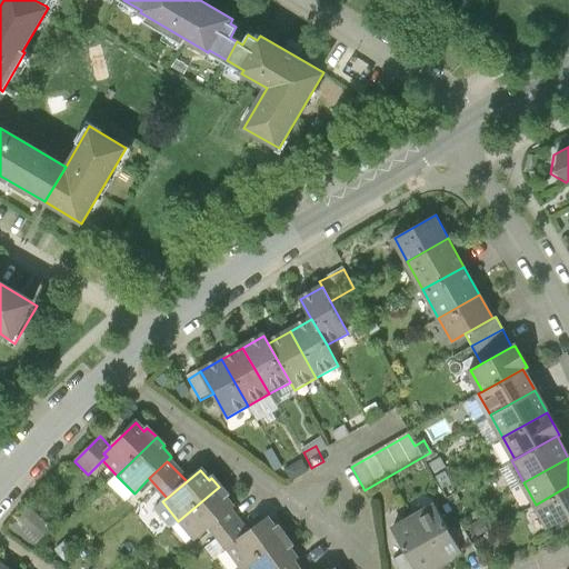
[(568,486),(536,505),(548,527),(566,517),(568,515),(568,486)]
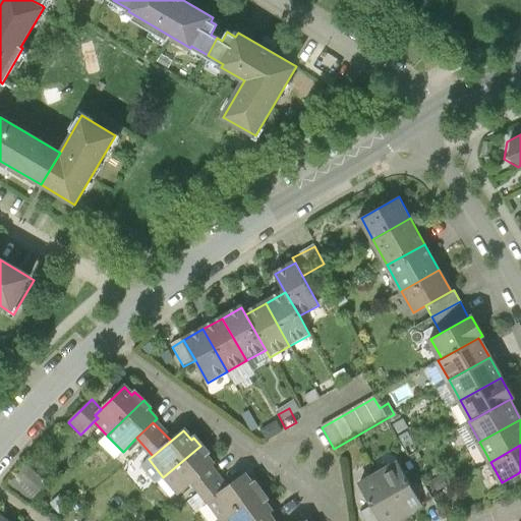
[(209,455),(200,446),(163,477),(178,496),(192,483),(212,467),(214,466),(207,457),(209,455)]
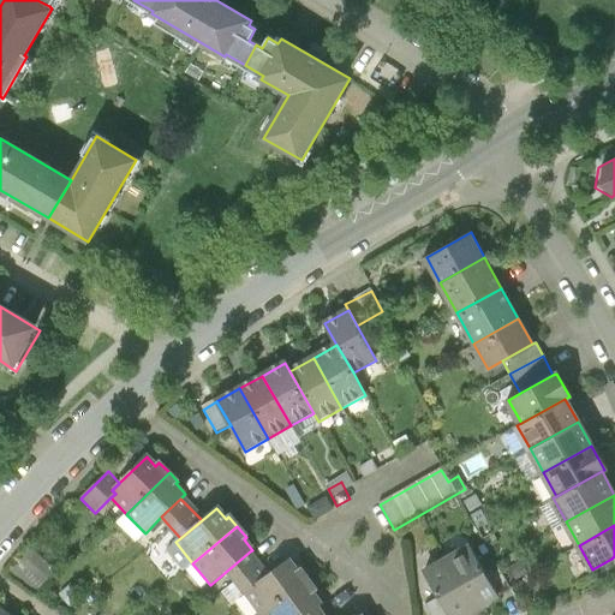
[(470,548),(447,561),(479,614),(490,608),(489,605),(500,598),(484,573),(470,548)]
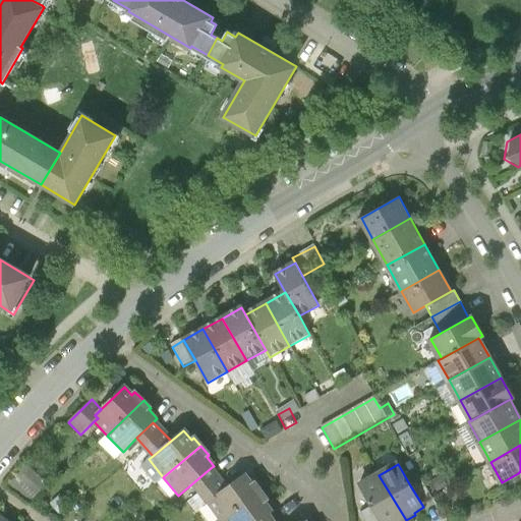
[(192,483),(207,502),(227,486),(212,467),(192,483)]
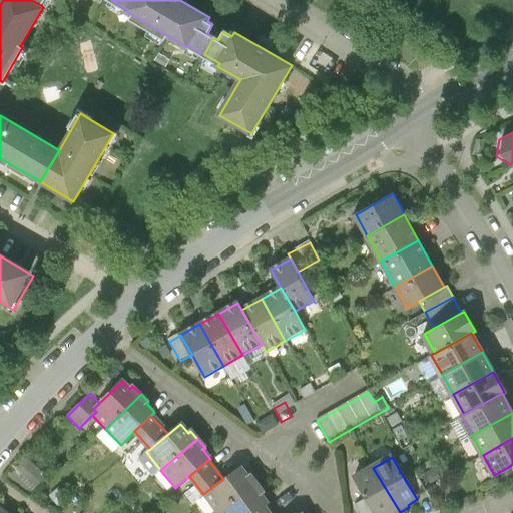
[(29,462),(10,481),(29,495),(45,478),(29,462)]
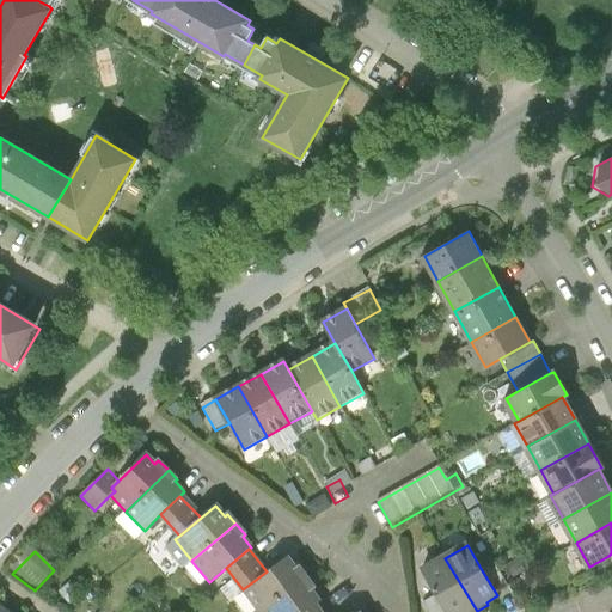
[(243,589),(258,611),(306,577),(299,567),(295,569),(288,557),(267,571),(243,589)]
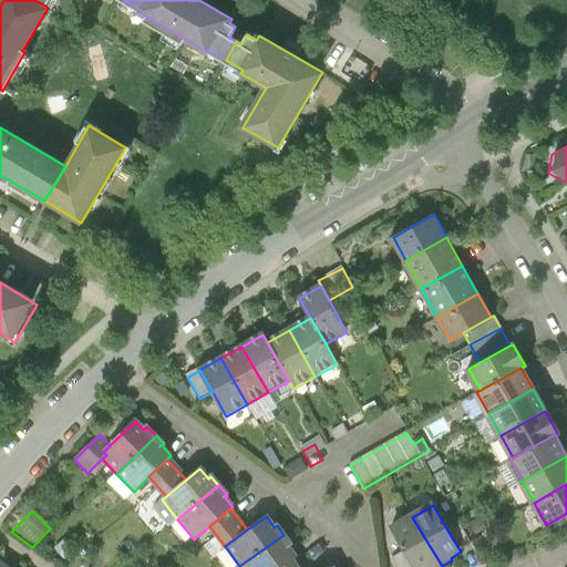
[(441,566),(442,566),(412,517),(392,529),(405,553),(413,566),(441,566)]
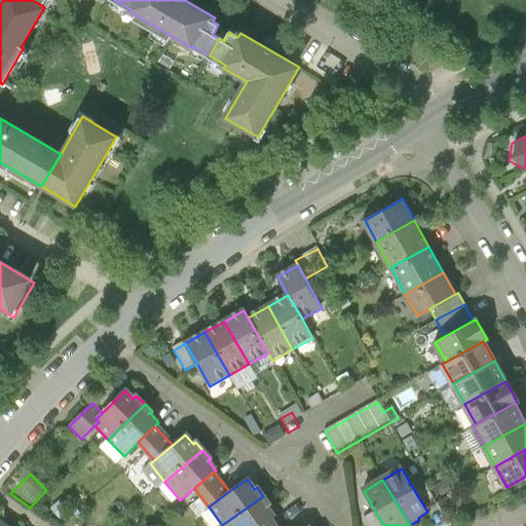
[(425,484),(414,490),(427,512),(439,505),(425,484)]
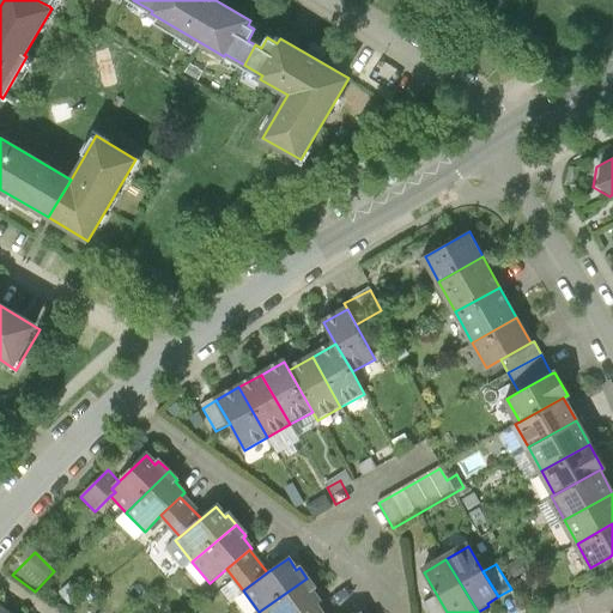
[(315,589),(307,578),(259,612),(303,612),(316,605),(319,602),(311,592),(315,589)]
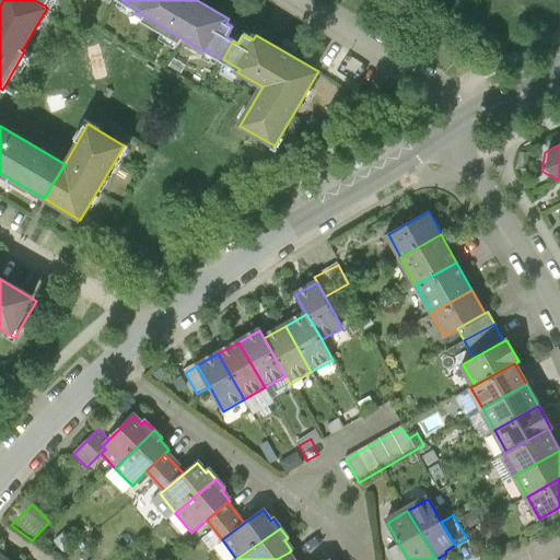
[(63,536),(55,544),(63,553),(72,546),(63,536)]
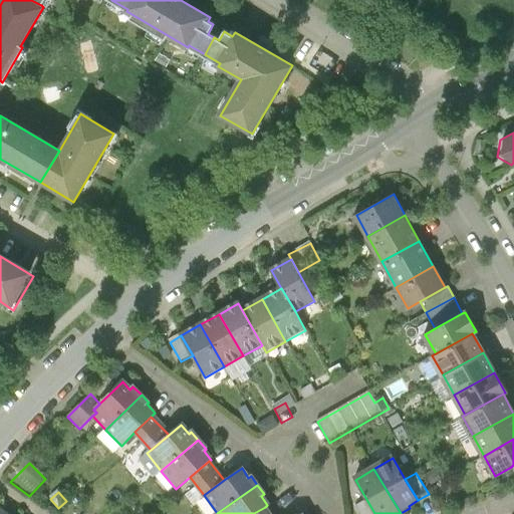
[(359,513),(374,513),(367,501),(356,508),(359,513)]
